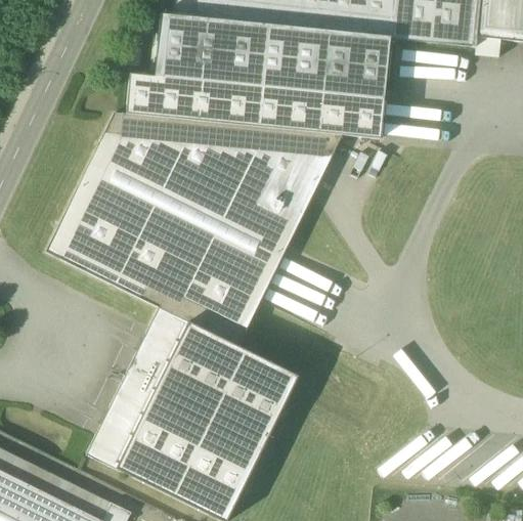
[(384,99),(390,38),(393,0),(174,0),(172,14),(161,13),(155,76),(384,99)]
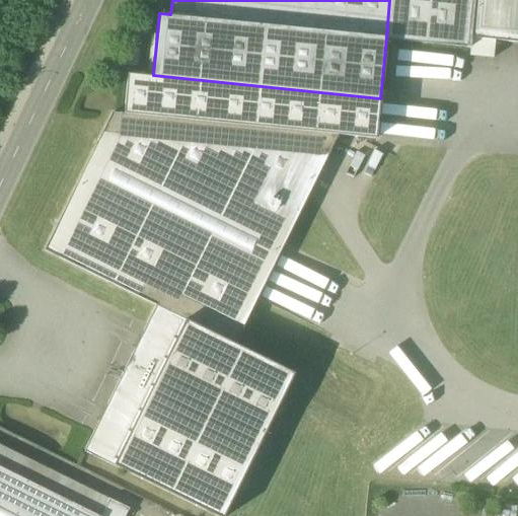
[(389,0),(386,38),(467,46),(472,0),(389,0)]
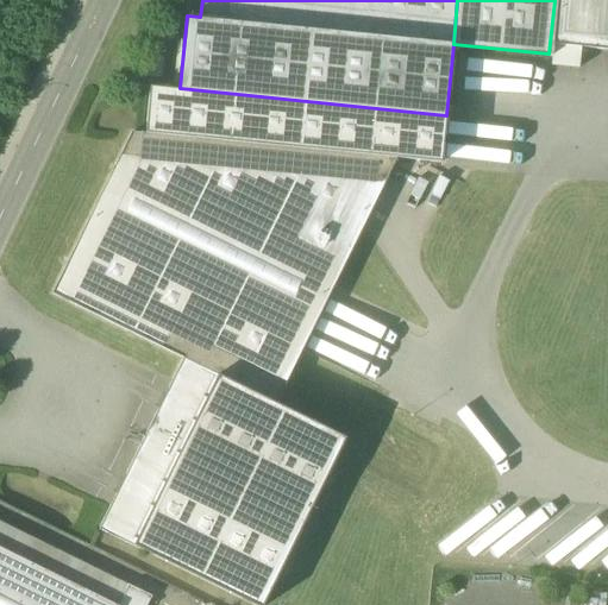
[(555,0),(549,54),(553,54),(555,43),(607,48),(607,0),(555,0)]
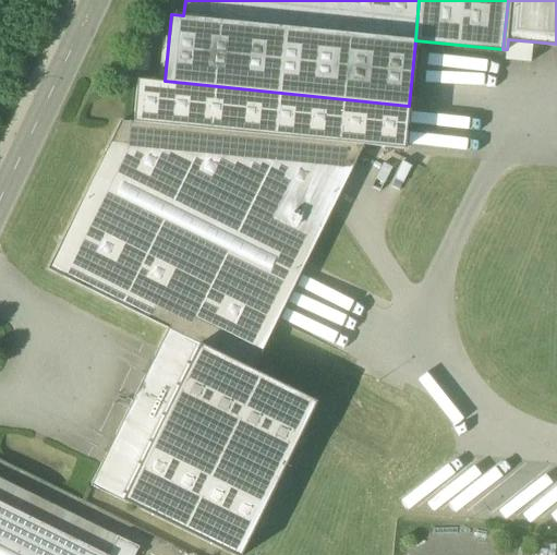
[(404,147),(409,106),(165,81),(138,79),(134,121),(364,144),(404,147)]
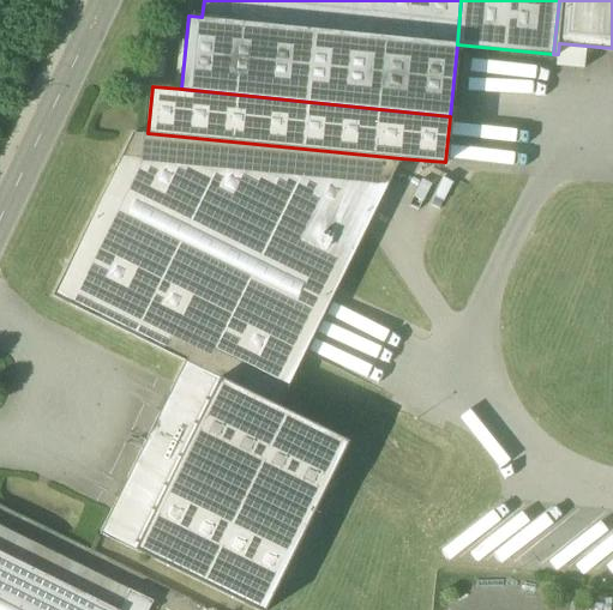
[(401,158),(148,133),(133,132),(53,295),(186,360),(278,405),(401,158)]
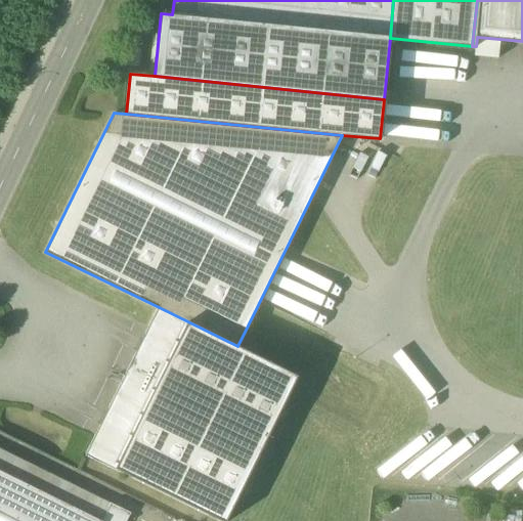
[(295,290),(310,297),(302,314),(321,323),(340,288),(305,270),(295,290)]
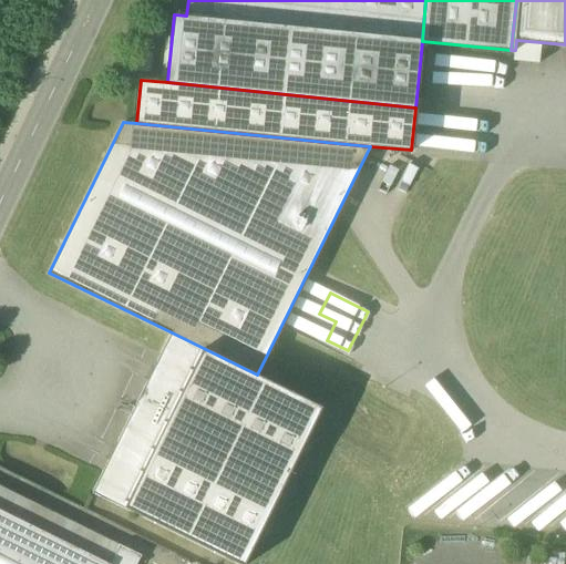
[(93,491),(240,563),(245,563),(322,407),(257,375),(172,332),(93,491)]
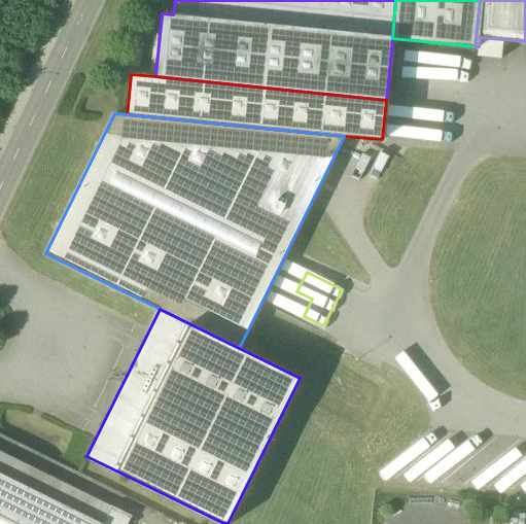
[(0,472),(103,523),(112,504),(0,450),(0,472)]
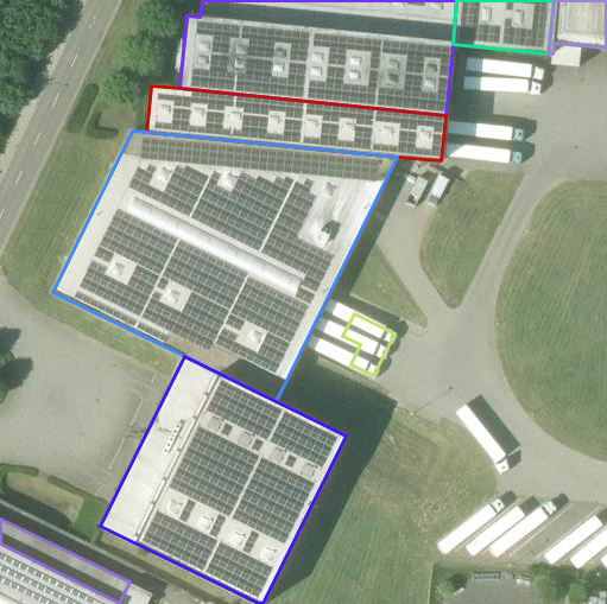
[(0,603),(146,603),(152,593),(130,582),(119,603),(0,544),(0,603)]
